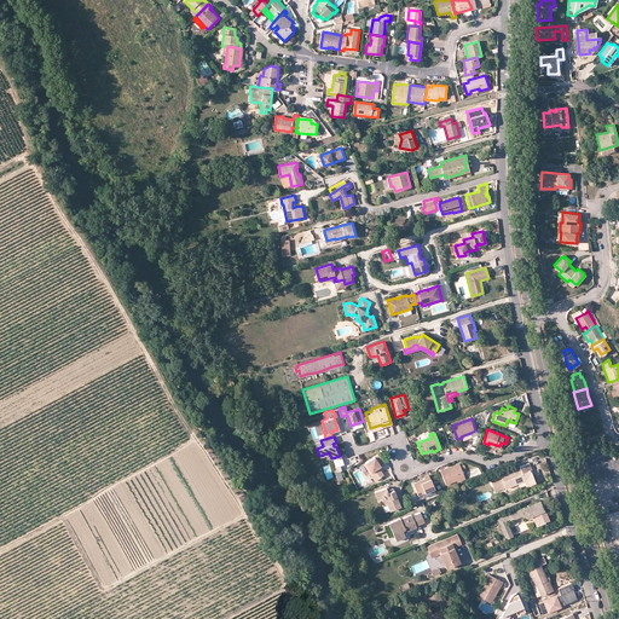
[(343,466),(340,466),(341,472),(346,470),(345,464),(359,461),(358,456),(347,458),(346,455),(341,455),(343,466)]
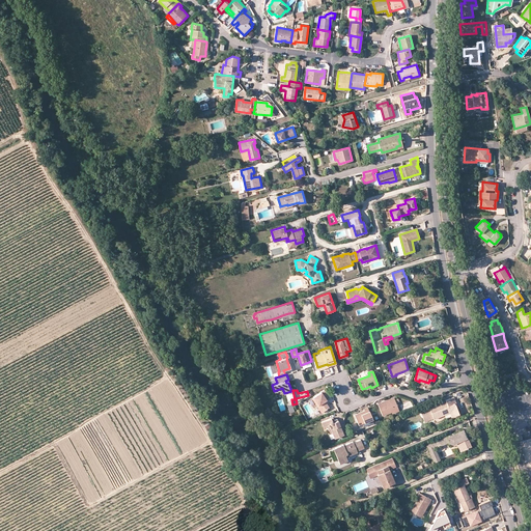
[(330,407),(326,400),(327,399),(326,398),(329,395),(325,390),(314,397),(324,411),(330,407)]
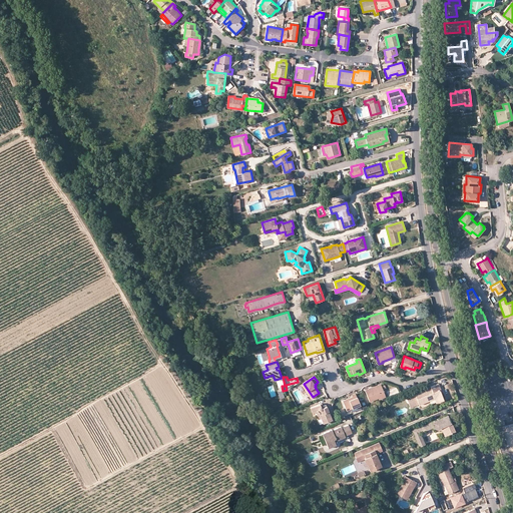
[(427,391),(427,390),(411,396),(415,406),(434,398),(435,398),(437,402),(443,400),(439,390),(441,389),(439,383),(431,387),(431,388),(432,389),(427,391)]
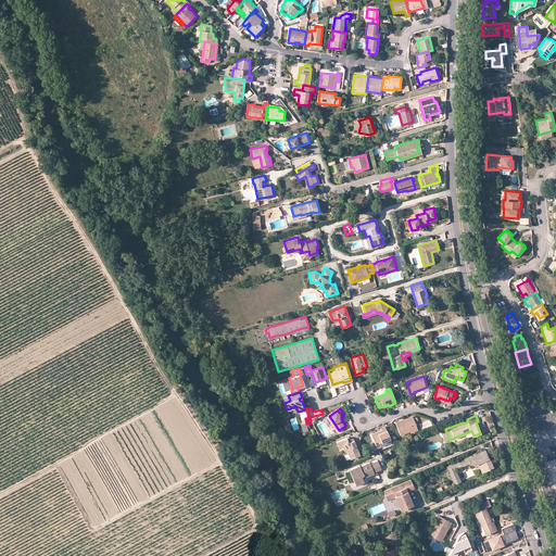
[(329,416),(327,417),(337,431),(339,430),(329,416)]
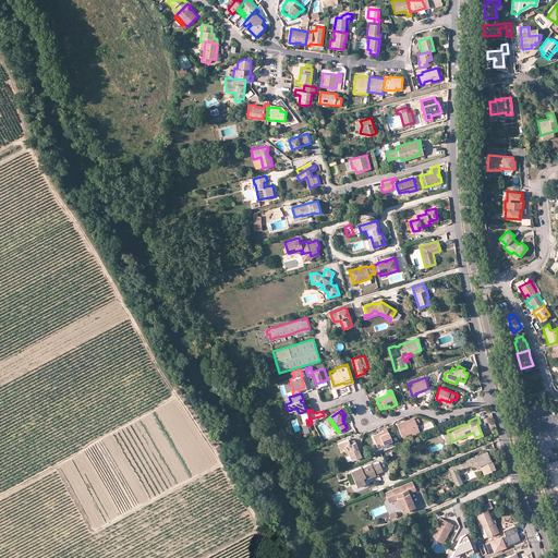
[(419,429),(414,420),(401,424),(401,423),(397,424),(402,436),(411,433),(419,429)]
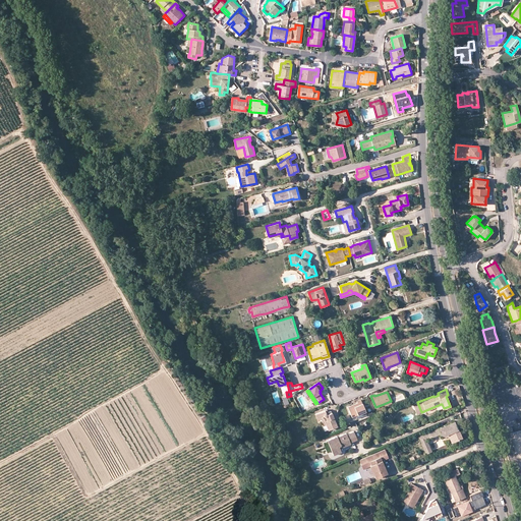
[(352,416),(356,415),(365,411),(360,400),(356,401),(357,403),(348,407),(352,416)]
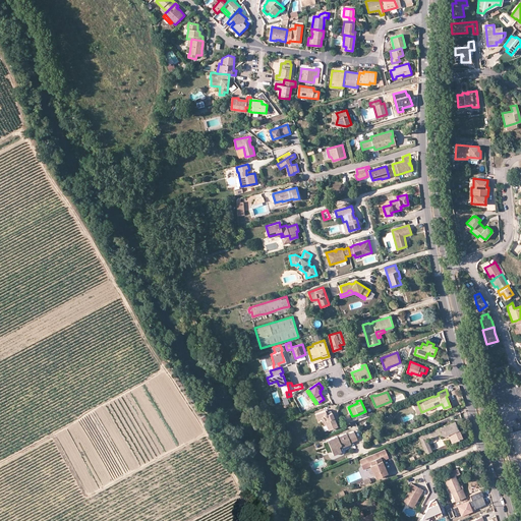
[(421,412),(417,402),(413,404),(417,414),(421,412)]
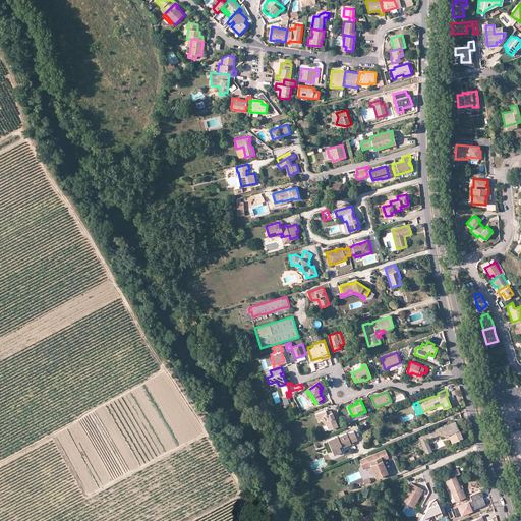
[(331,411),(328,412),(326,413),(325,410),(324,410),(315,414),(317,419),(321,418),(323,416),(326,424),(329,429),(336,426),(331,411)]
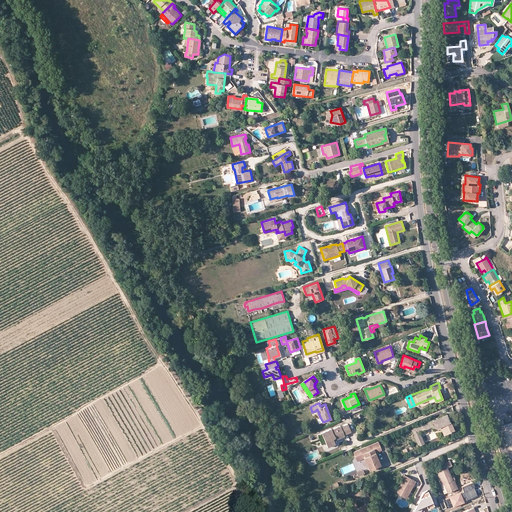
[(446,413),(430,420),(432,425),(433,427),(437,429),(438,432),(441,431),(443,435),(454,430),(446,413)]
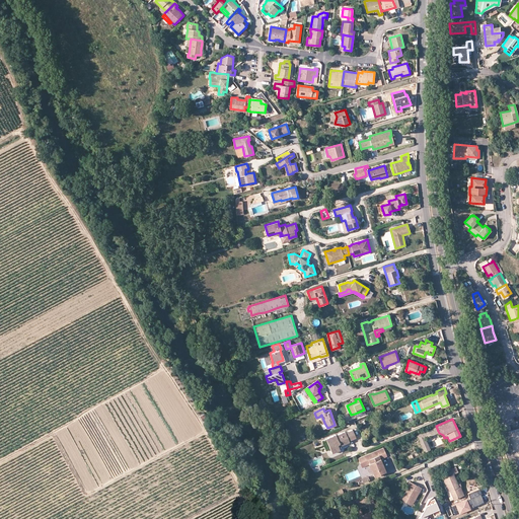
[(438,431),(436,426),(417,434),(425,451),(430,449),(425,437),(438,431)]
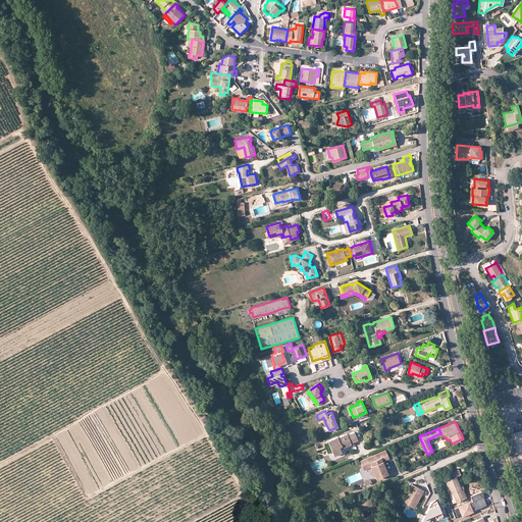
[(342,452),(340,449),(351,444),(351,442),(358,439),(354,432),(348,434),(347,434),(337,437),(336,437),(327,441),(333,455),(342,452)]
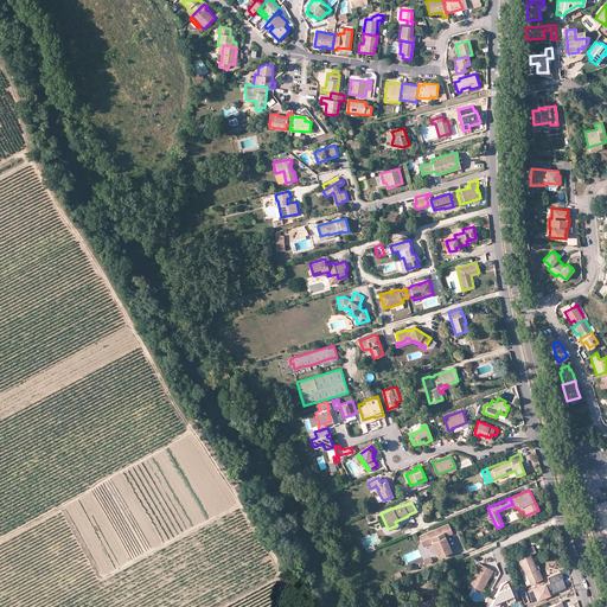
[(425,545),(430,542),(438,557),(451,551),(445,536),(451,534),(447,525),(421,537),(425,545)]
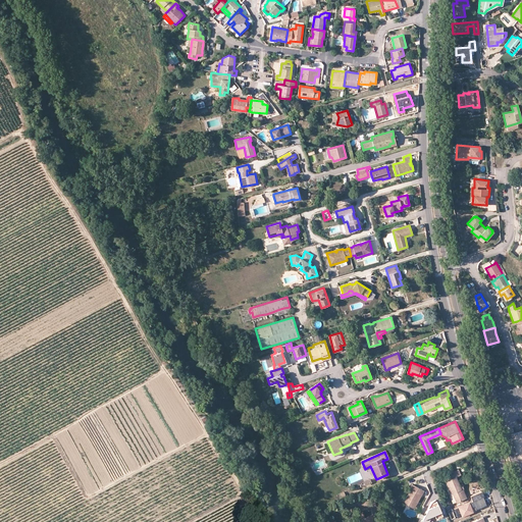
[(462,488),(461,488),(459,485),(456,476),(459,474),(460,474),(458,469),(449,473),(451,478),(445,480),(448,488),(450,493),(452,492),(456,502),(466,498),(462,488)]
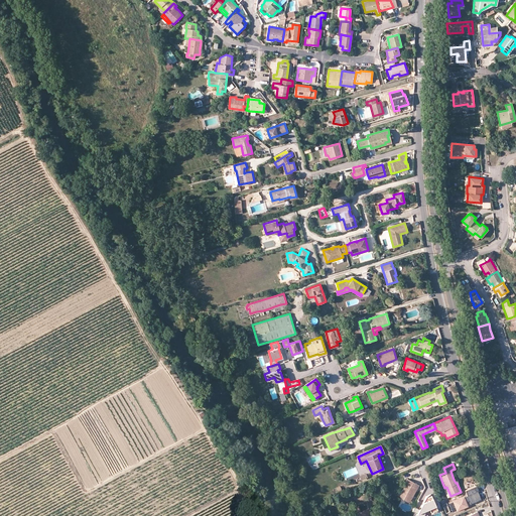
[(405,482),(406,483),(399,497),(407,501),(415,488),(416,489),(418,485),(407,479),(405,482)]
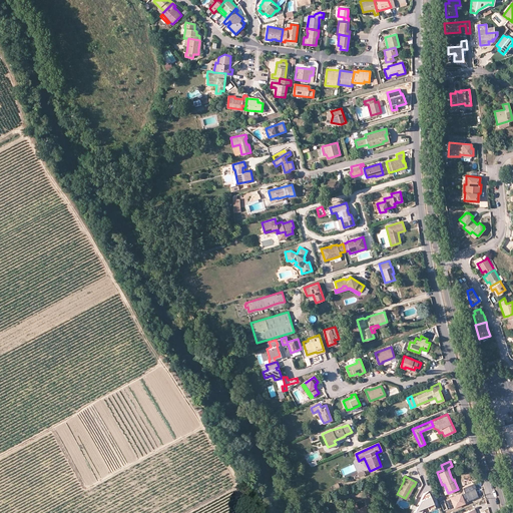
[(405,498),(407,499),(414,486),(413,485),(405,498)]
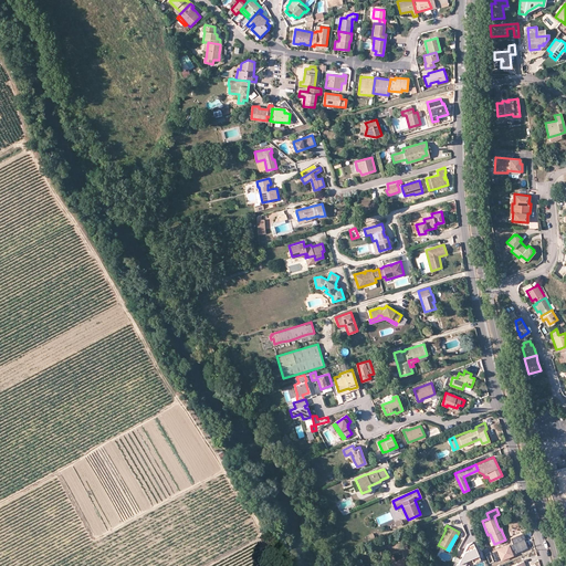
[(471,554),(479,551),(473,536),(469,538),(471,542),(467,544),(471,554)]
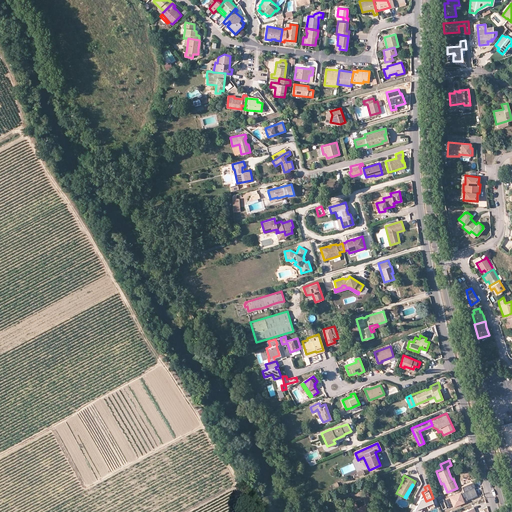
[(363,495),(362,492),(352,495),(354,500),(363,497),(365,505),(370,504),(367,494),(363,495)]
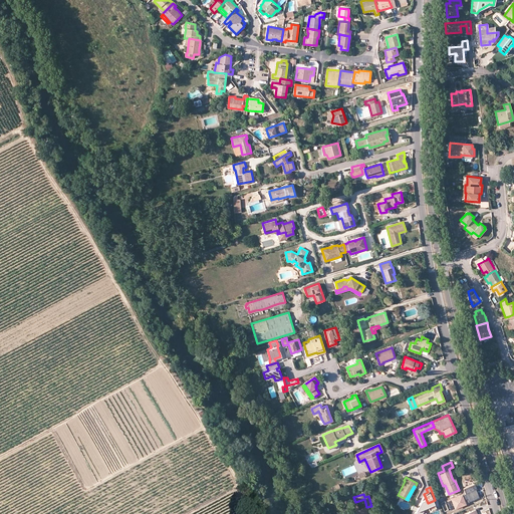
[(462,495),(452,499),(456,509),(466,505),(462,495)]
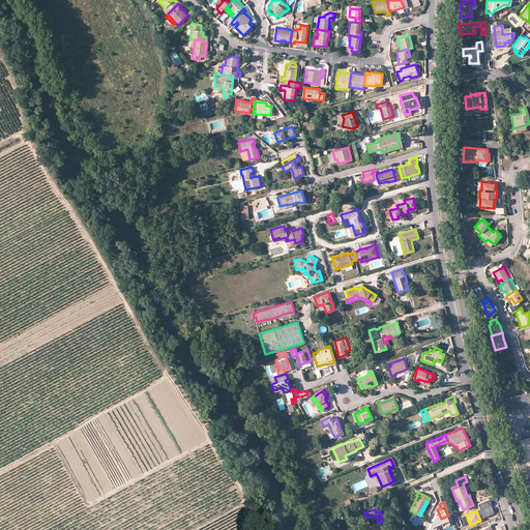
[(335,527),(342,524),(340,518),(332,521),(335,527)]
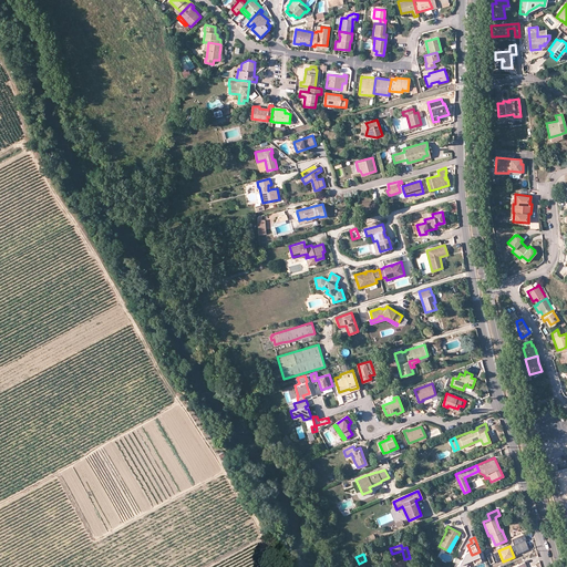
[(400,566),(406,565),(405,563),(404,559),(395,562),(394,556),(387,558),(388,564),(390,563),(390,566),(400,566)]
